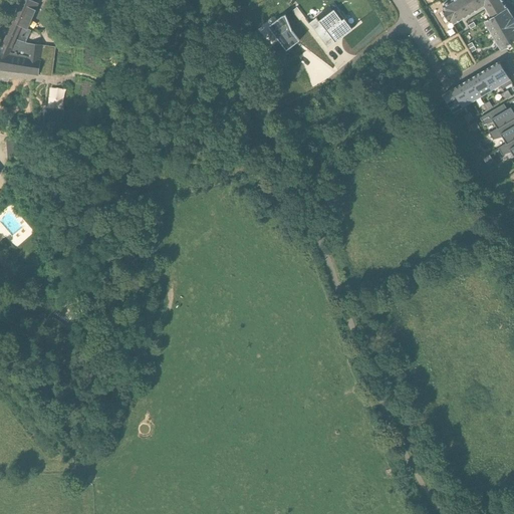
[(41,60),(43,44),(30,44),(25,42),(31,30),(28,29),(39,4),(30,0),(22,0),(0,51),(0,69),(39,75),(41,60)]
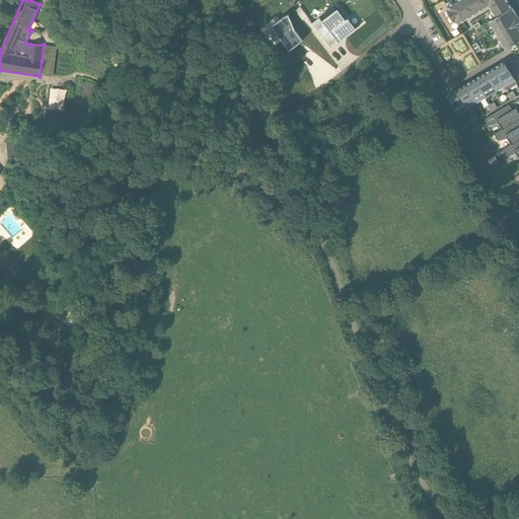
[(506,50),(516,44),(515,43),(518,40),(518,18),(513,8),(512,7),(512,8),(507,0),(452,0),(448,3),(445,4),(448,9),(444,11),(450,20),(454,18),(457,23),(466,17),(488,5),(495,16),(488,20),(493,27),(506,50)]
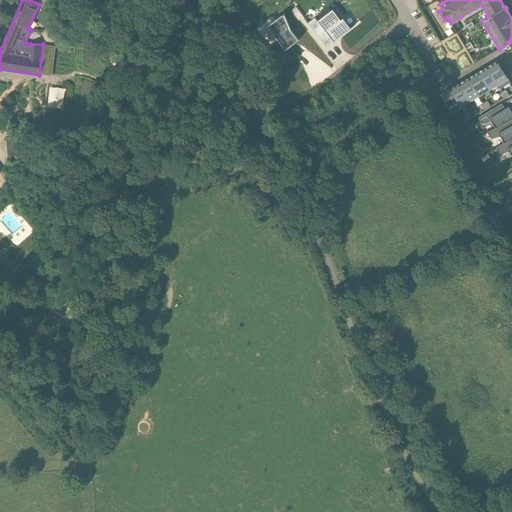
[(296,7),(291,11),(298,20),(303,17),(296,7)]
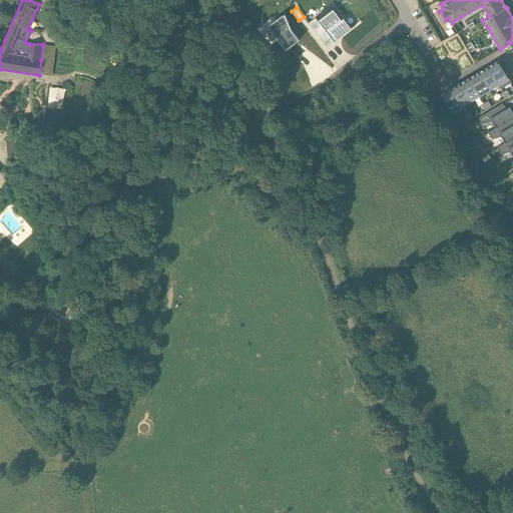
[(309,22),(327,47),(352,29),(337,10),(321,22),(317,16),(309,22)]
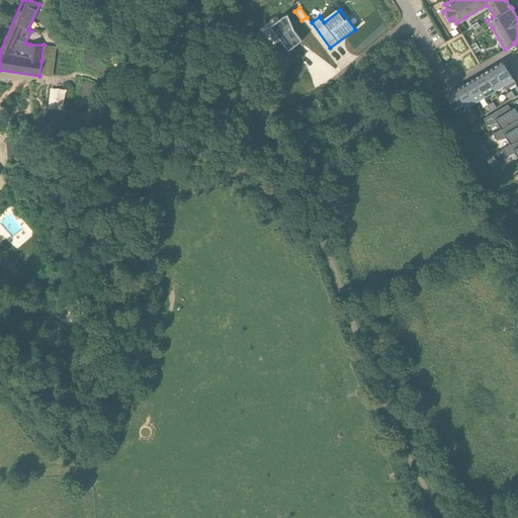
[(289,51),(301,40),(293,30),(287,15),(284,16),(271,26),(272,27),(276,32),(282,39),(289,51)]
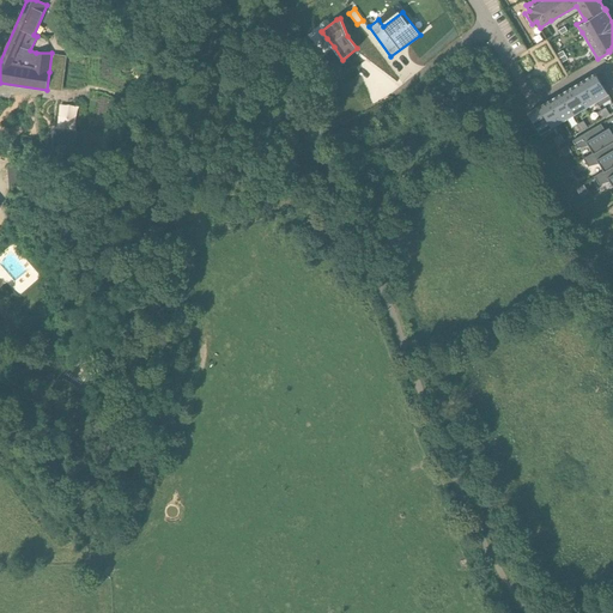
[(610,93),(596,71),(584,78),(598,101),(610,93)]
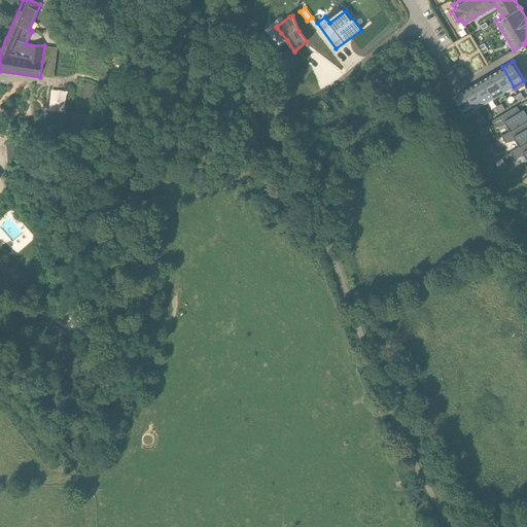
[(504,92),(514,86),(502,67),(493,72),(504,92)]
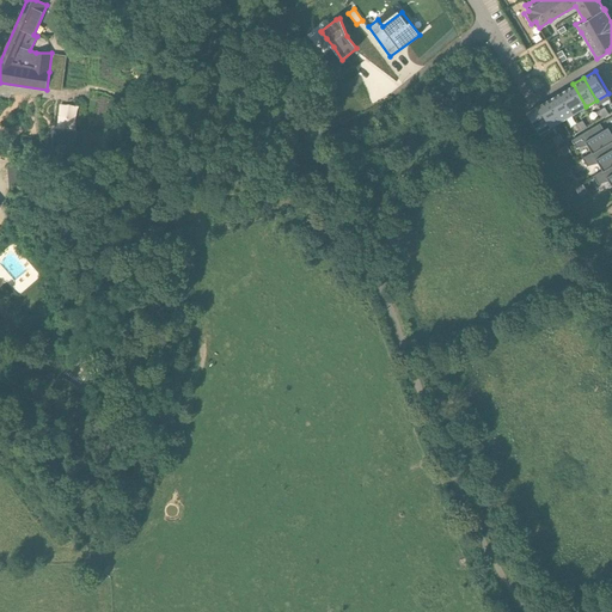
[(586,106),(573,84),(561,91),(574,112),(586,106)]
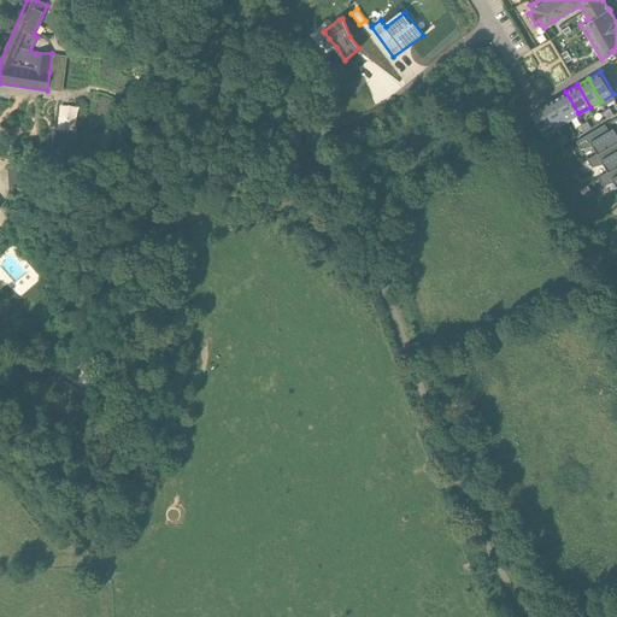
[(554,98),(568,121),(579,113),(565,92),(554,98)]
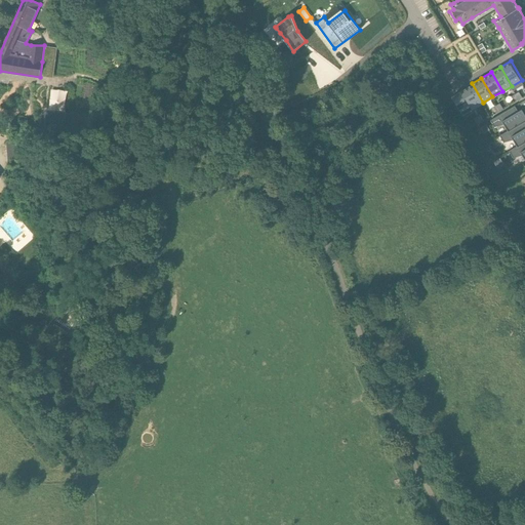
[(462,89),(473,108),(483,103),(472,83),(462,89)]
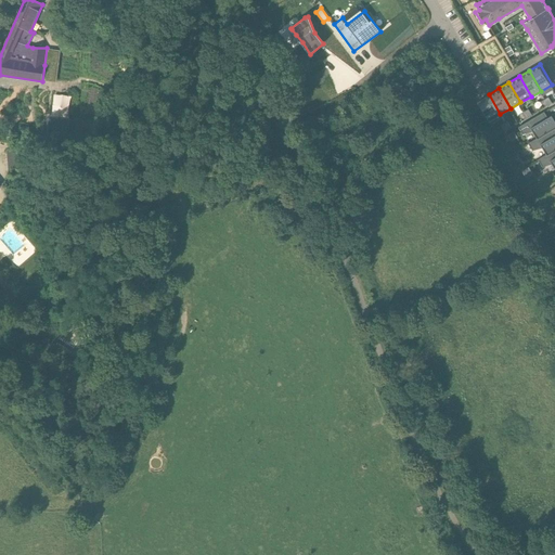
[(489,94),(478,100),(489,120),(500,114),(489,94)]
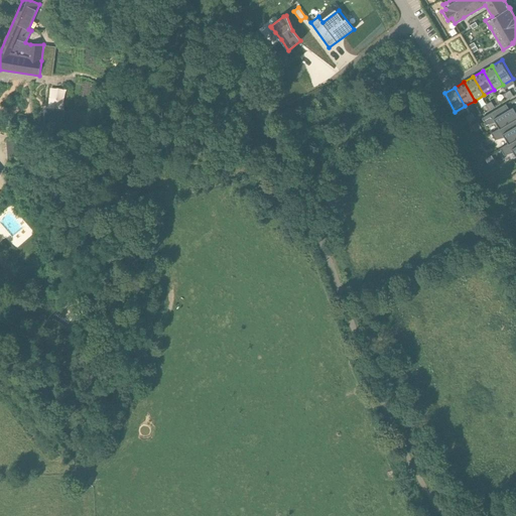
[(515,118),(515,111),(513,106),(508,109),(505,104),(483,117),(486,124),(496,121),(499,128),(515,120),(515,118)]
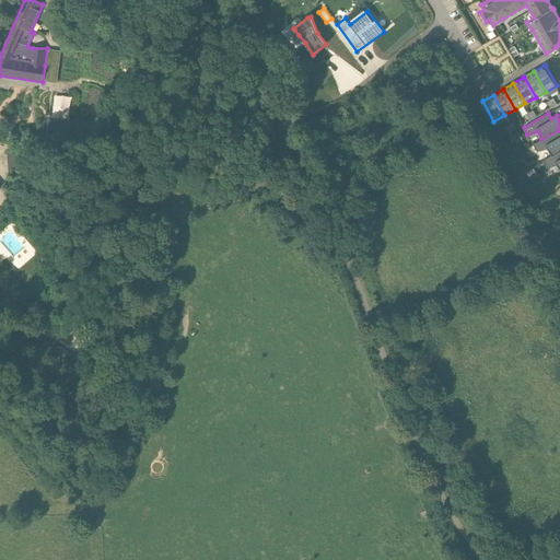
[(70,120),(49,118),(47,136),(68,138),(70,120)]
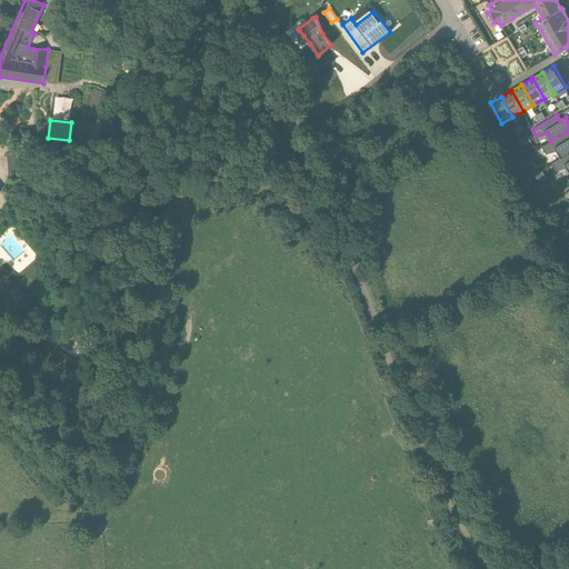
[(568,135),(568,132),(550,141),(541,146),(546,153),(557,151),(560,158),(568,152),(568,135)]
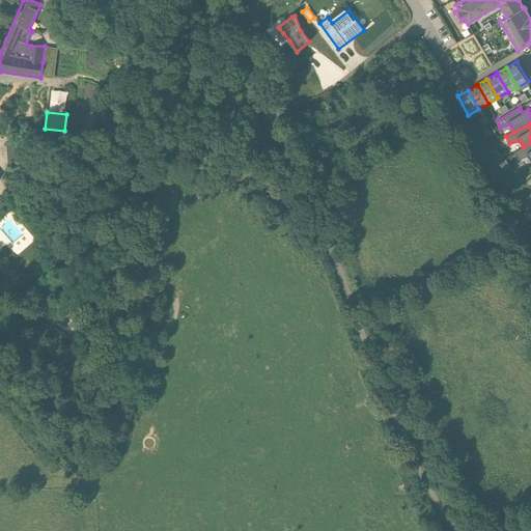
[(492,127),(486,130),(490,136),(495,132),(492,127)]
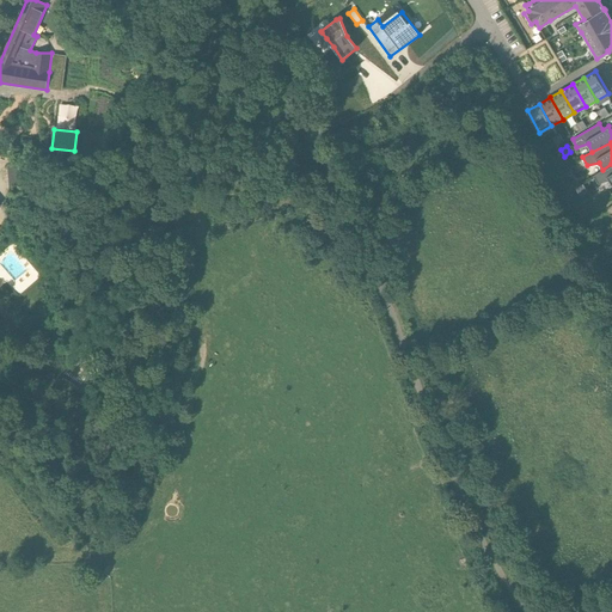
[(25,189),(24,164),(8,165),(10,189),(25,189)]
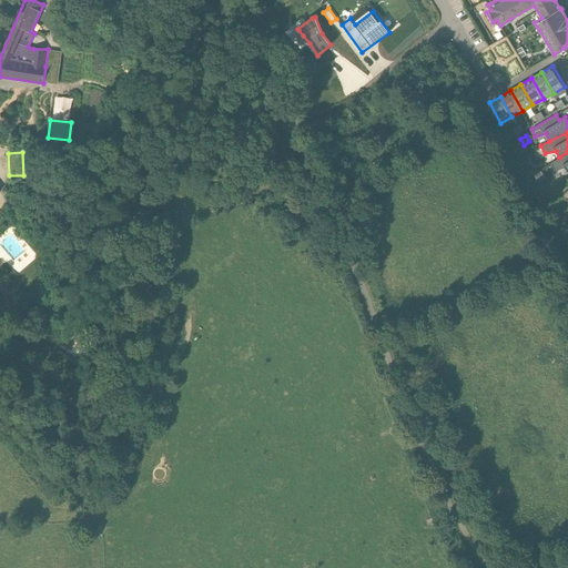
[(567,152),(559,158),(550,163),(555,170),(565,168),(567,172),(567,152)]
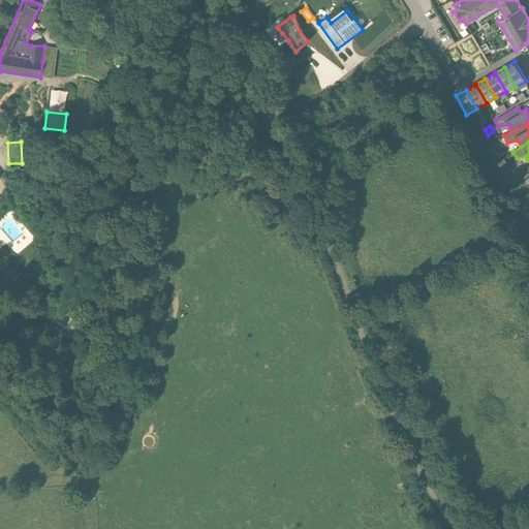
[(497,163),(500,169),(506,165),(503,160),(497,163)]
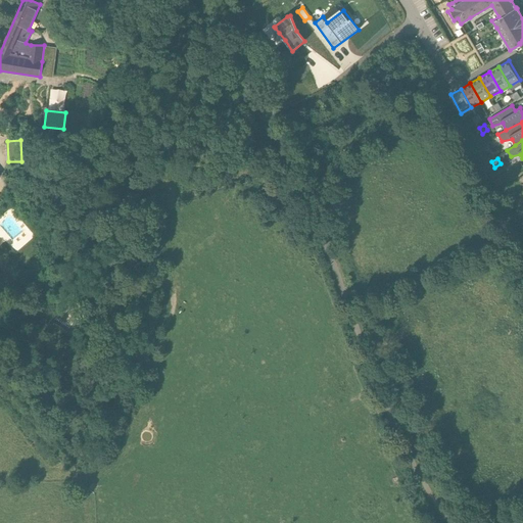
[(13,184),(7,190),(14,198),(21,192),(13,184)]
